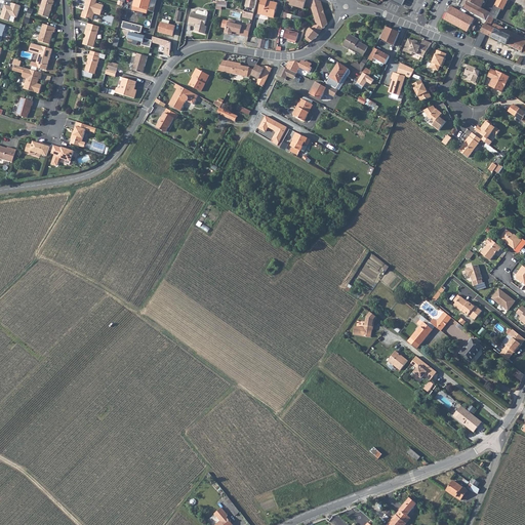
[(43,0),(39,14),(49,17),(53,5),(54,1),(53,1),(52,0),(43,0)]
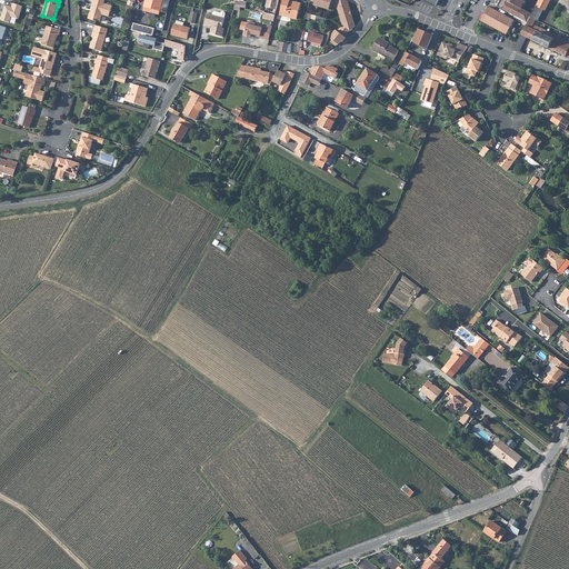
[(93,12),(90,12),(89,19),(95,21),(96,19),(101,21),(102,15),(109,17),(112,6),(105,3),(105,0),(93,0),(92,5),(93,6),(92,9),(93,10),(93,12)]
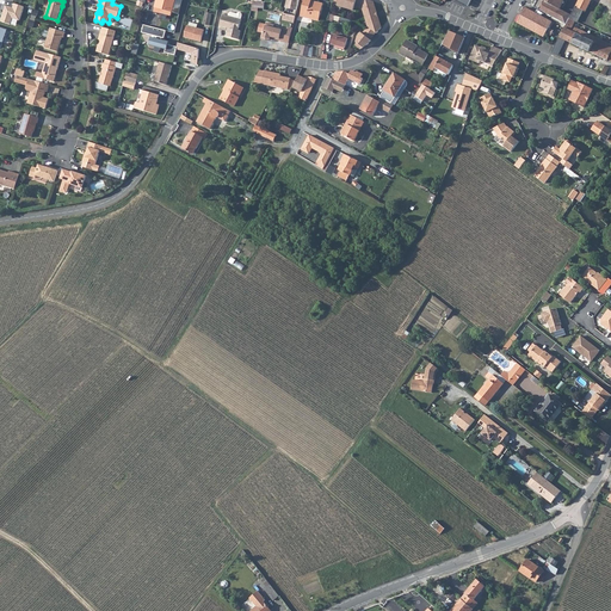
[(159,13),(172,16),(176,0),(156,0),(155,7),(160,8),(159,13)]
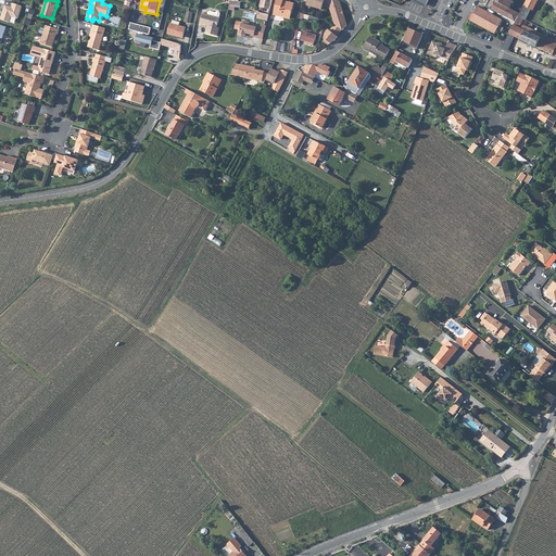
[(270,10),(273,0),(261,0),(260,7),(270,10)]
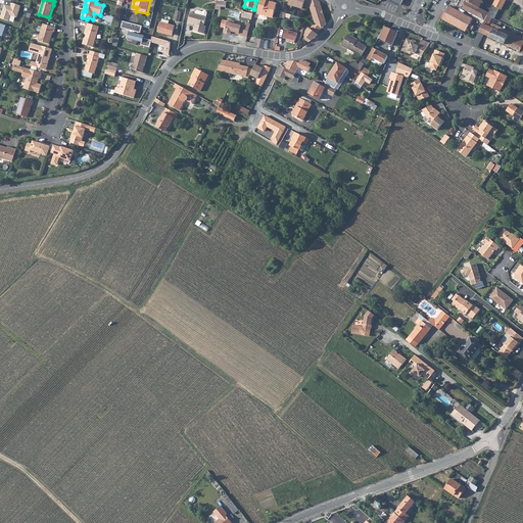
[(267,1),(267,0),(260,0),(260,1),(257,13),(273,17),(277,3),(267,1)]
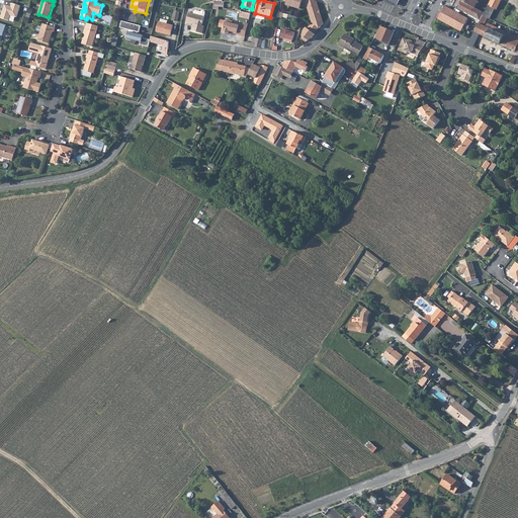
[(283,0),(283,1),(287,2),(286,5),(299,9),(300,6),(308,8),(313,22),(308,28),(307,27),(304,31),(303,35),(308,40),(311,37),(312,38),(315,34),(314,33),(319,27),(320,28),(324,23),(321,14),(319,15),(318,11),(320,10),(317,1),(312,0),(310,0),(311,0),(309,0),(283,0)]
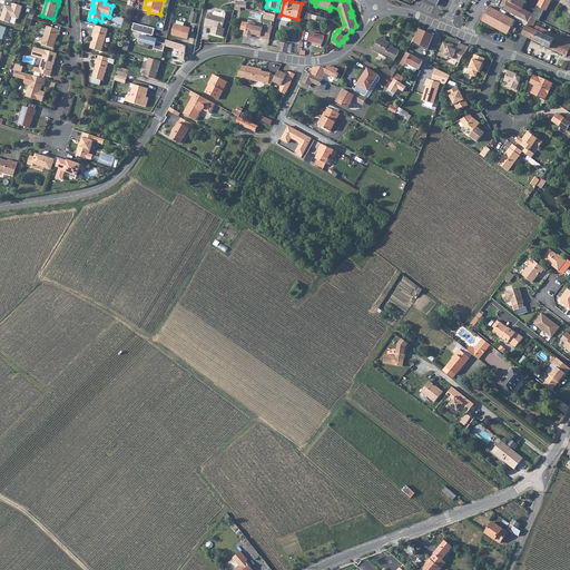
[(501,0),(501,1),(499,7),(529,22),(531,17),(533,15),(522,9),(527,0),(501,0)]
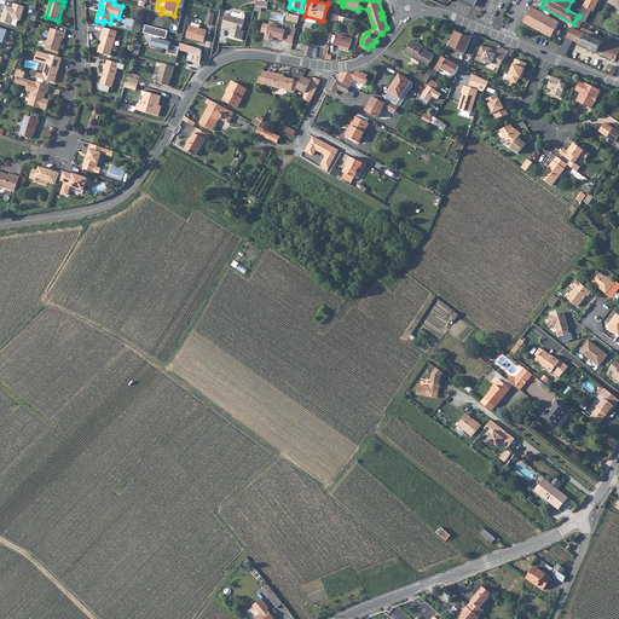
[(618,0),(585,0),(583,6),(591,10),(591,11),(594,11),(599,0),(618,0)]
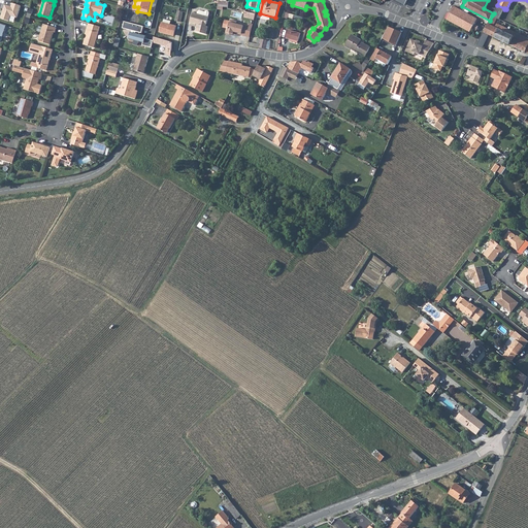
[(18,18),(21,6),(12,3),(11,7),(1,3),(0,7),(4,9),(1,19),(9,21),(11,15),(18,18)]
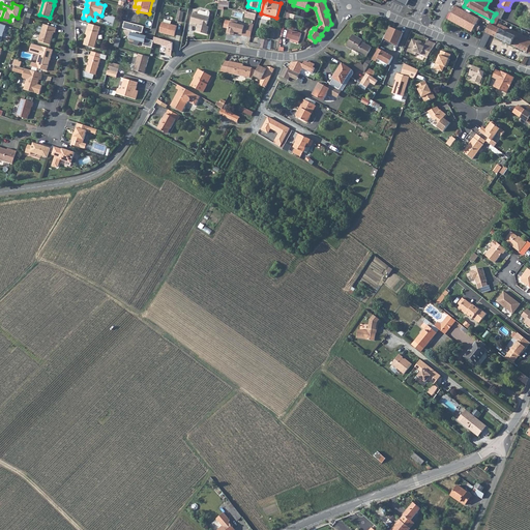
[(494,16),(500,19),(501,20),(506,9),(506,8),(499,5),(496,13),(494,16)]
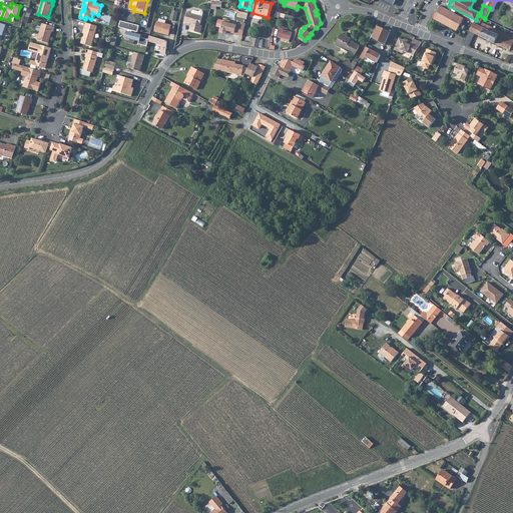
[(441,6),(435,19),(458,30),(462,21),(464,18),(441,6)]
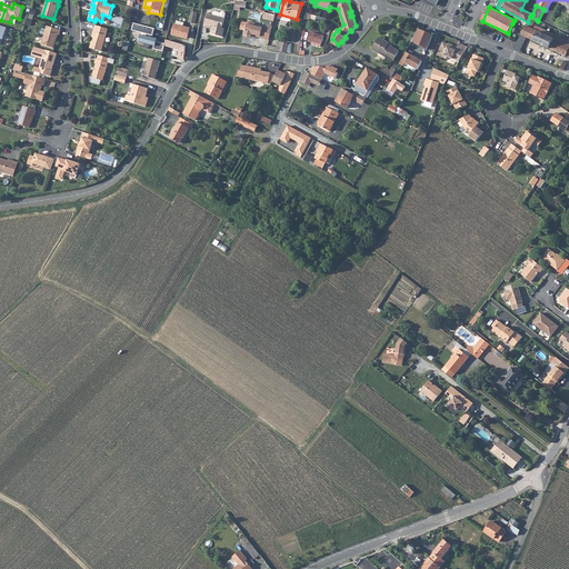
[(191,11),(189,22),(199,25),(201,13),(191,11)]
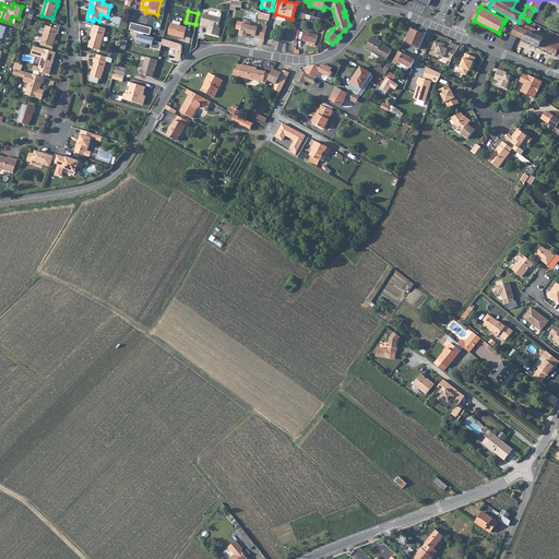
[(218,27),(222,18),(221,18),(222,14),(222,12),(221,11),(219,11),(218,12),(217,13),(211,11),(210,12),(209,14),(204,13),(201,23),(210,25),(207,33),(218,36),(221,28),(218,27)]
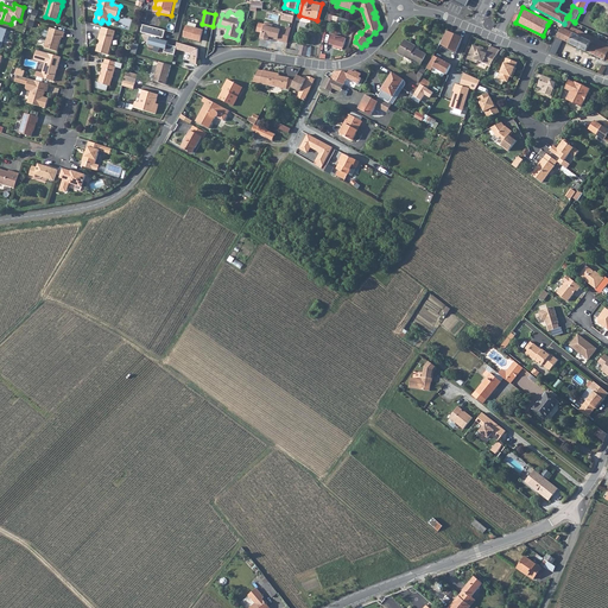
[(564,40),(606,61),(607,59),(607,56),(607,49),(571,32),(570,32),(571,30),(570,29),(574,21),(567,18),(564,24),(557,38),(564,40)]
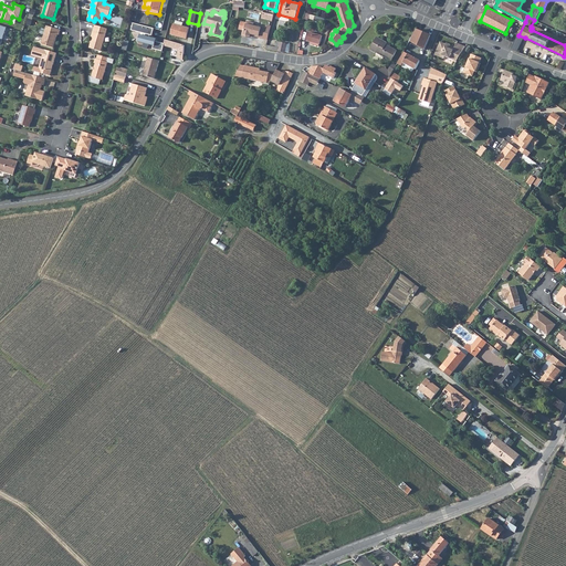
[(175,24),(171,34),(182,38),(182,37),(187,38),(189,29),(182,27),(184,23),(176,21),(175,24)]
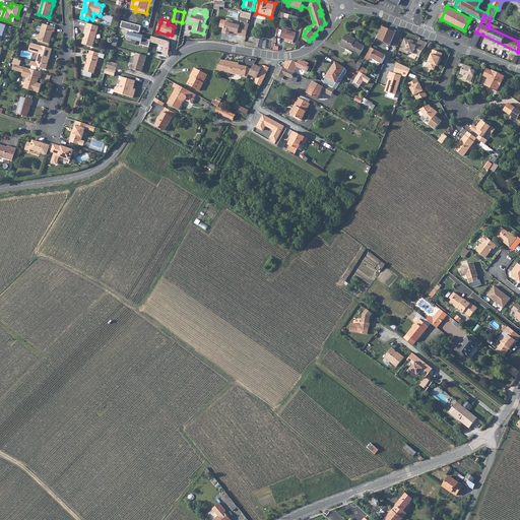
[(238,35),(246,37),(249,24),(245,23),(245,25),(241,24),(240,25),(233,23),(234,21),(228,19),(224,29),(223,33),(231,34),(231,31),(232,31),(238,34),(238,35)]
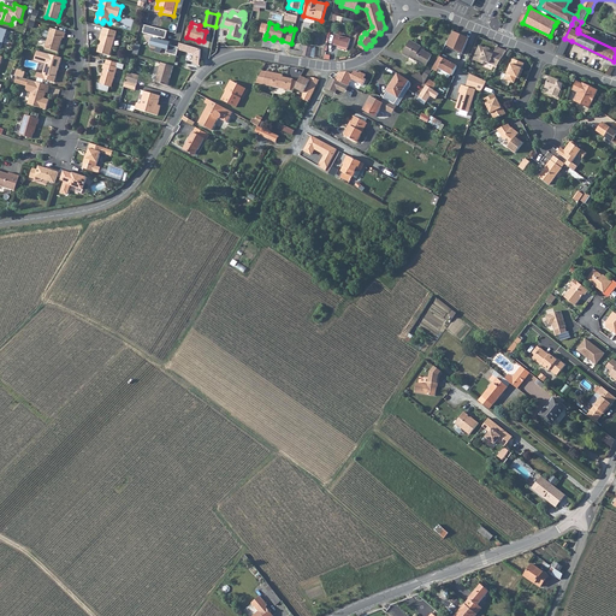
[(177,55),(178,49),(179,47),(170,46),(171,42),(161,40),(163,37),(166,39),(167,31),(146,25),(143,33),(159,37),(159,39),(153,37),(150,46),(167,51),(166,53),(177,55)]
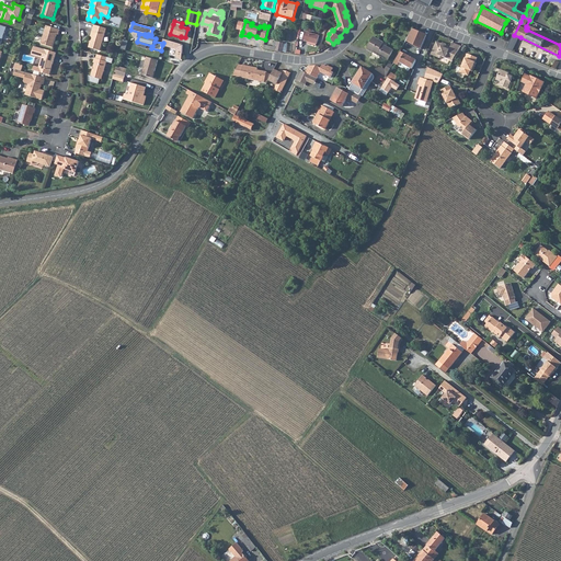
[(60,30),(46,25),(42,44),(53,47),(57,34),(59,34),(60,30)]
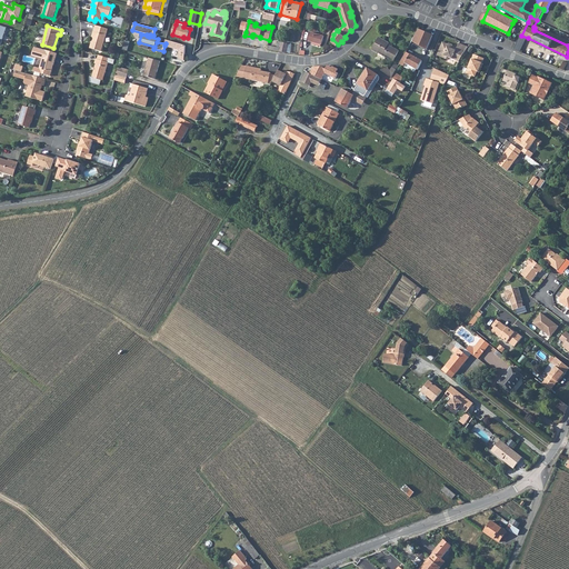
[(101,51),(108,29),(96,26),(92,37),(93,37),(90,48),(101,51)]
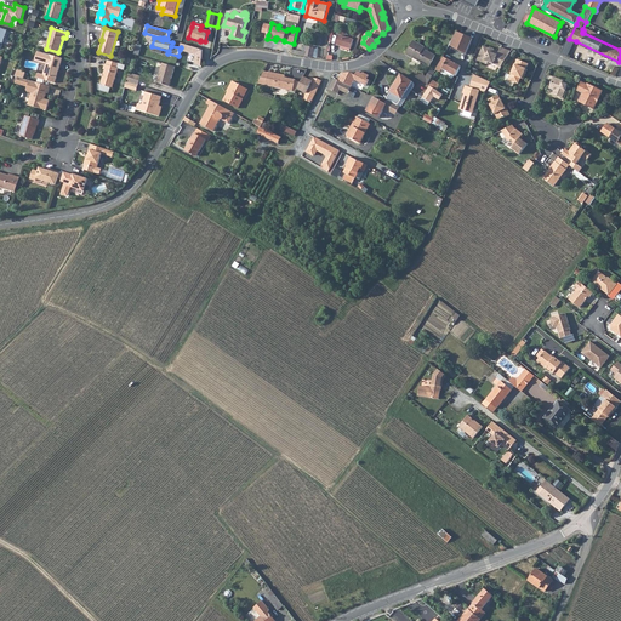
[(620,44),(586,28),(584,33),(620,50),(620,44)]
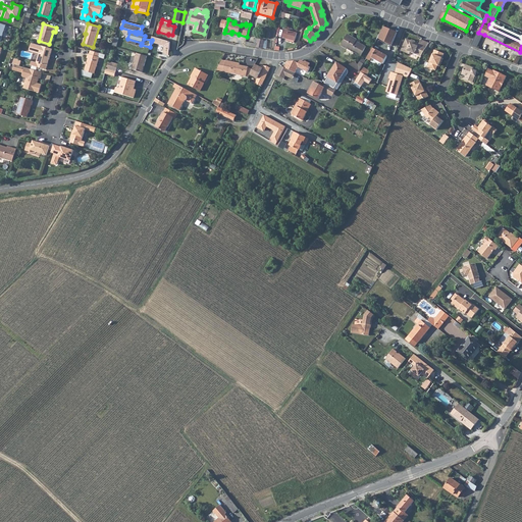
[(398,33),(384,27),(378,38),(393,46),(398,33)]
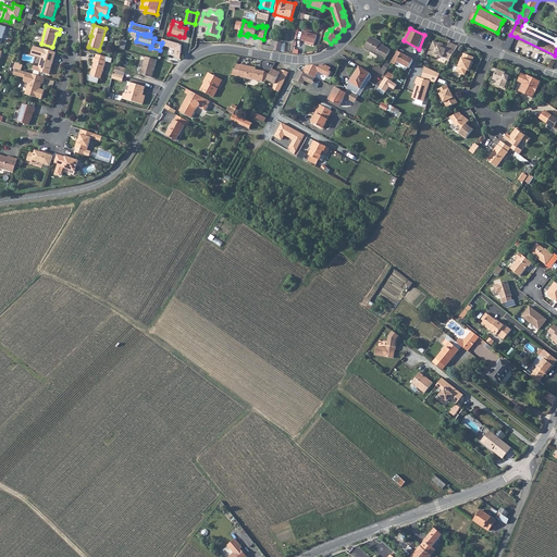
[(305,32),(302,40),(306,41),(314,44),(317,36),(305,32)]
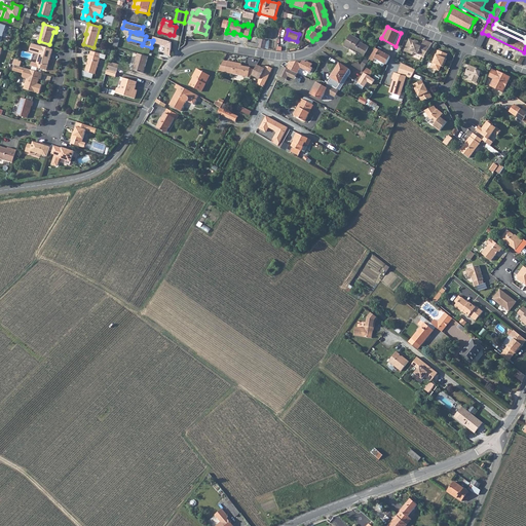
[(488,35),(482,33),(476,46),(481,48),(488,35)]
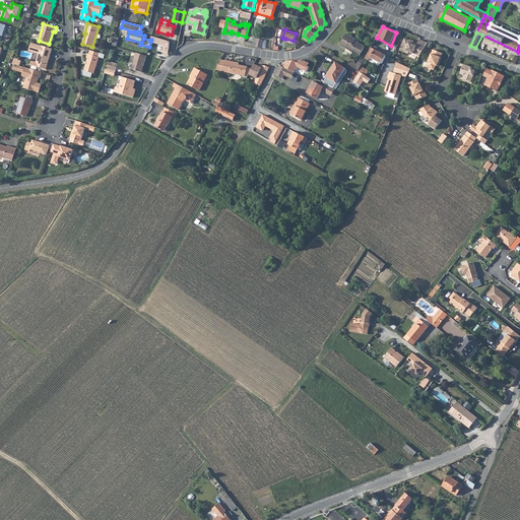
[(355,40),(346,35),(340,46),(344,48),(345,48),(360,56),(365,47),(354,41),(355,40)]
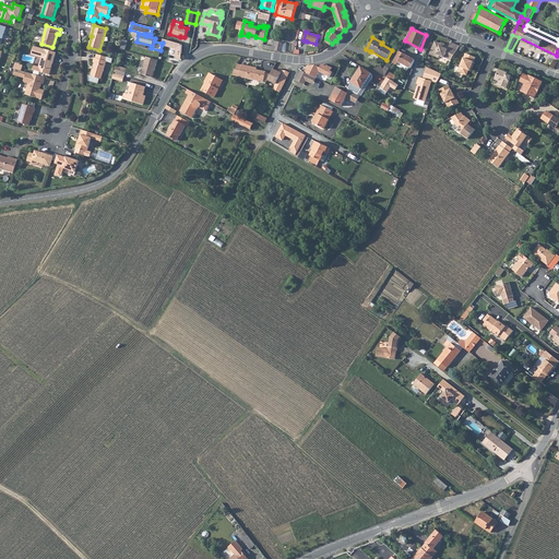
[(181,60),(182,45),(164,39),(163,43),(162,45),(176,49),(176,58),(181,60)]
